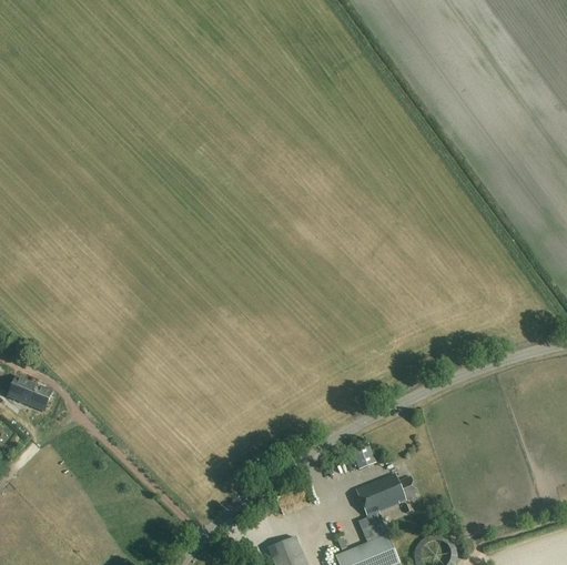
[(43,410),(51,390),(16,375),(7,395),(43,410)]
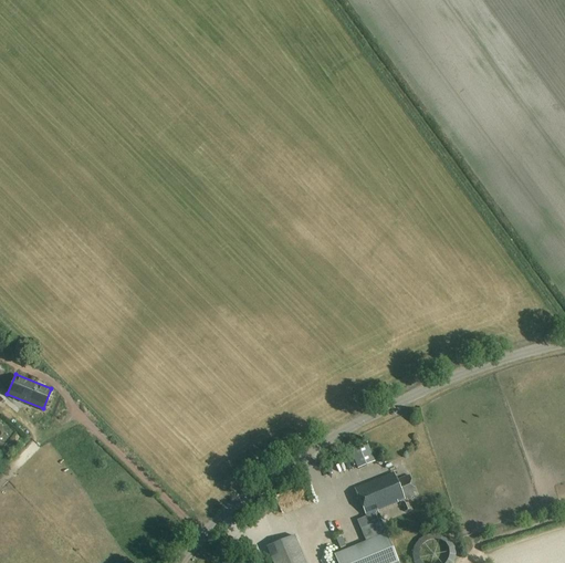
[(10,397),(7,405),(45,417),(48,410),(10,397)]
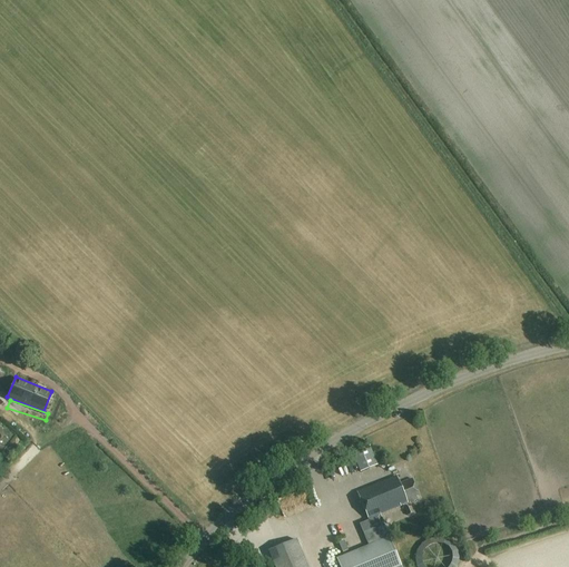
[(352,450),(360,469),(376,462),(370,443),(352,450)]
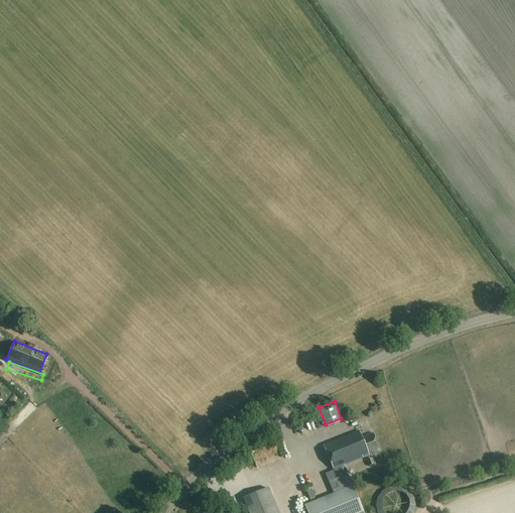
[(361,435),(358,429),(358,427),(323,442),(341,488),(352,483),(344,463),(348,461),(348,462),(377,450),(376,447),(379,446),(372,430),(361,435)]
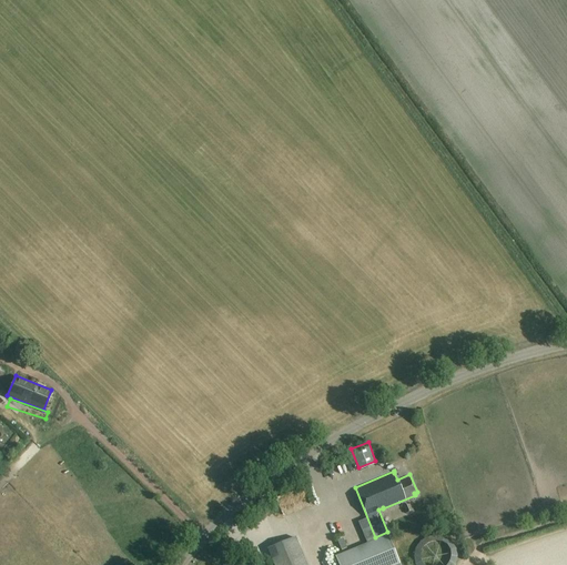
[(287,514),(302,503),(297,497),(283,508),(287,514)]
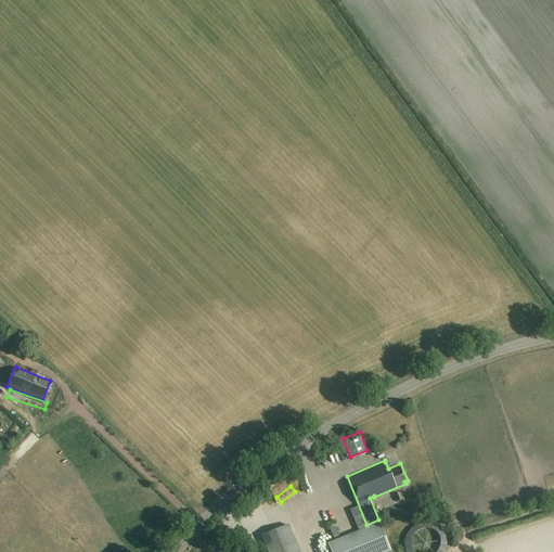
[(400,490),(394,492),(396,500),(402,497),(400,490)]
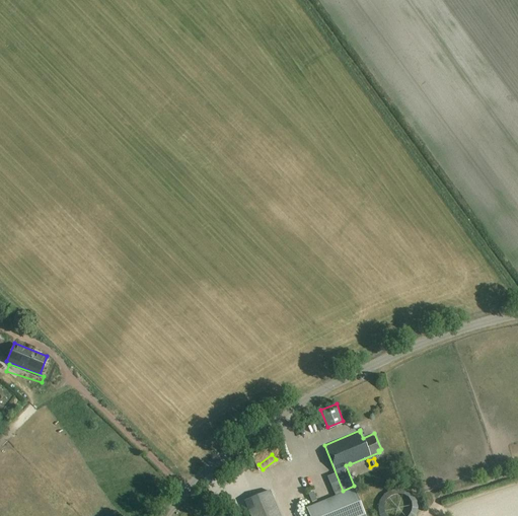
[(365,515),(354,487),(305,506),(309,515),(365,515)]
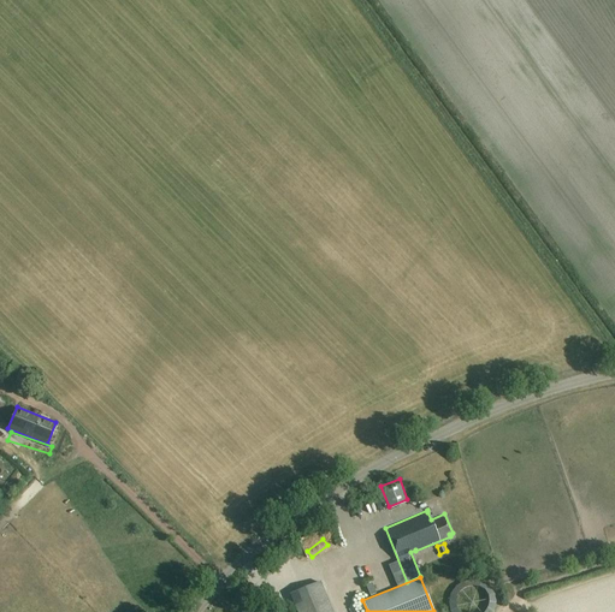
[(290,592),(297,611),(332,611),(320,580),(290,592)]
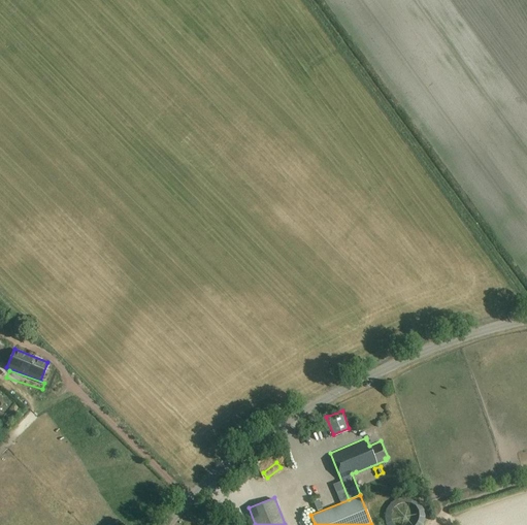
[(317,510),(322,507),(318,498),(313,500),(317,510)]
